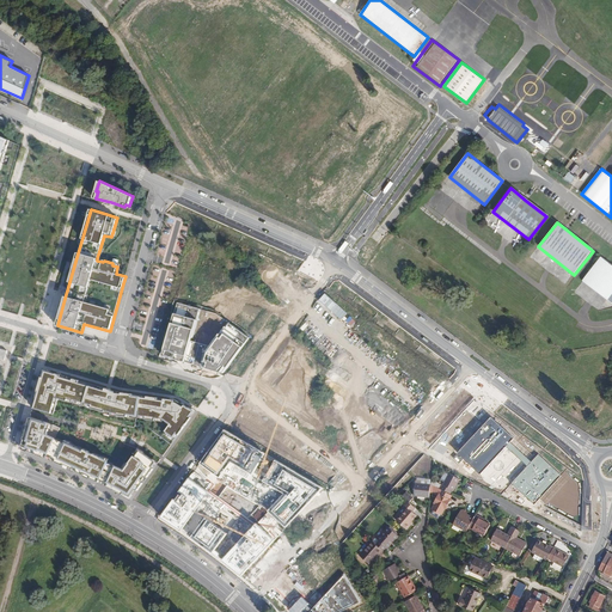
[(611,263),(601,255),(582,281),(611,303),(611,263)]
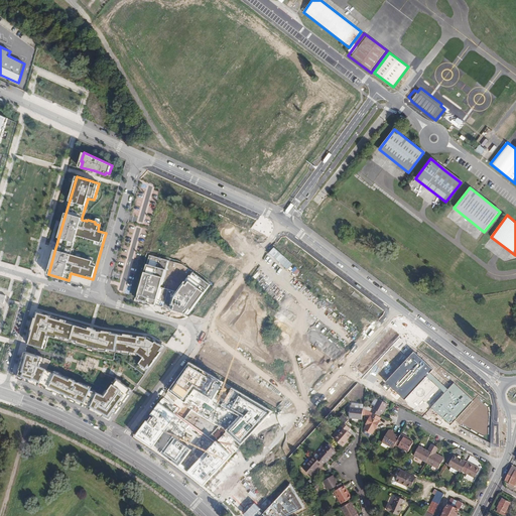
[(188,314),(211,285),(194,272),(176,292),(161,287),(169,261),(150,255),(137,300),(188,314)]
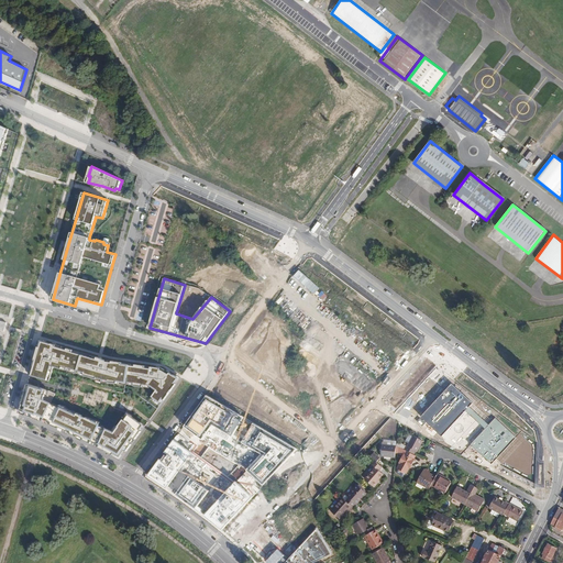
[(41,340),(30,375),(50,381),(54,366),(62,368),(63,366),(68,368),(68,367),(85,373),(85,375),(97,378),(97,377),(103,379),(109,381),(109,382),(118,383),(118,381),(134,383),(134,386),(143,387),(143,385),(151,386),(156,390),(152,397),(159,403),(162,399),(164,400),(180,378),(163,367),(158,367),(110,361),(100,357),(69,349),(54,344),(41,340)]
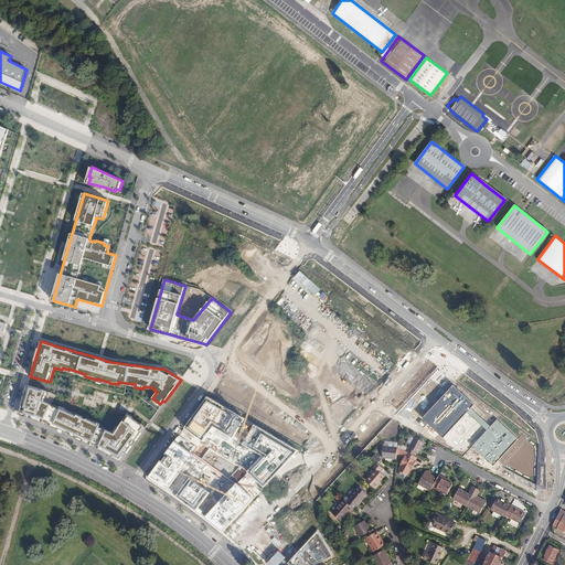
[(533,493),(537,483),(539,443),(457,382),(447,375),(439,369),(392,419),(533,493)]
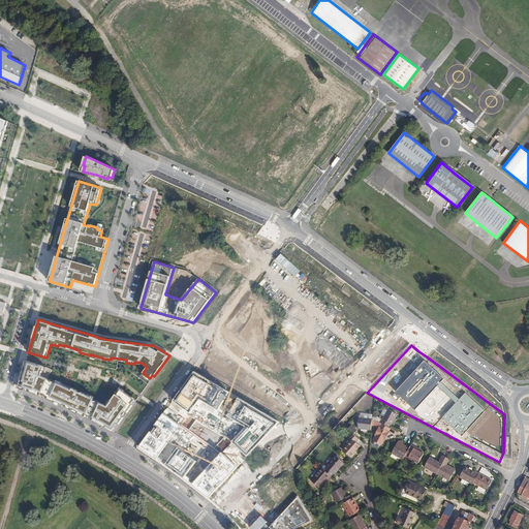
[(47,367),(26,362),(19,387),(42,397),(45,398),(67,407),(73,410),(91,418),(106,427),(114,431),(136,400),(121,390),(118,395),(117,394),(112,400),(112,401),(109,406),(94,400),(94,399),(89,396),(82,392),(82,393),(78,391),(73,389),(72,391),(61,385),(62,383),(57,380),(56,382),(49,379),(53,370),(47,367)]
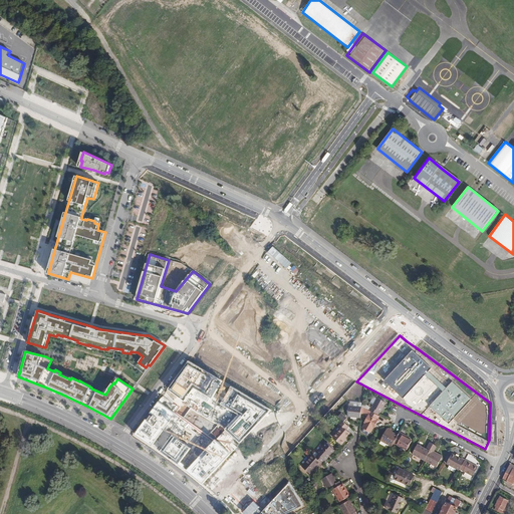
[(189,360),(168,390),(185,401),(195,388),(213,399),(224,380),(189,360)]
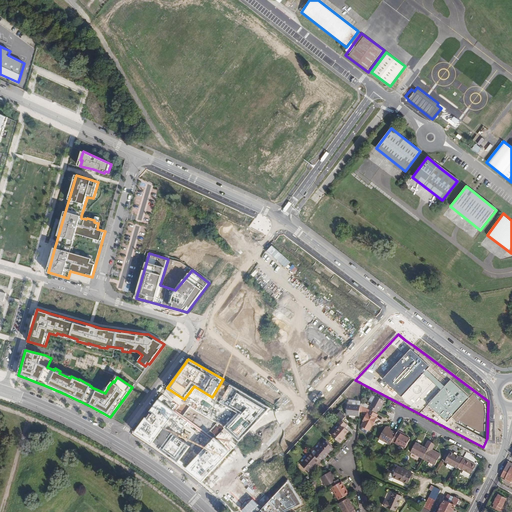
[(271,408),(231,384),(220,402),(239,413),(225,427),(240,442),(271,408)]
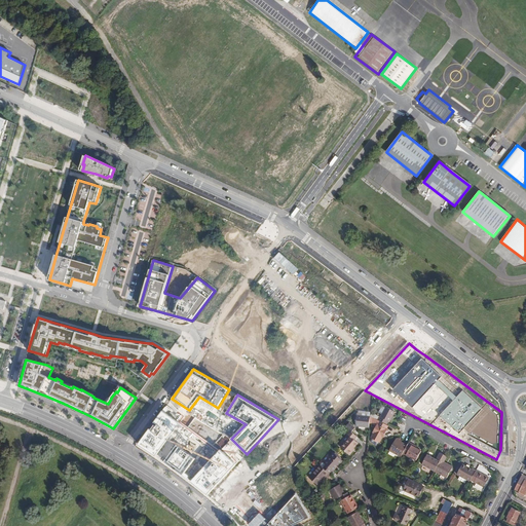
[(396,413),(386,408),(381,417),(390,422),(396,413)]
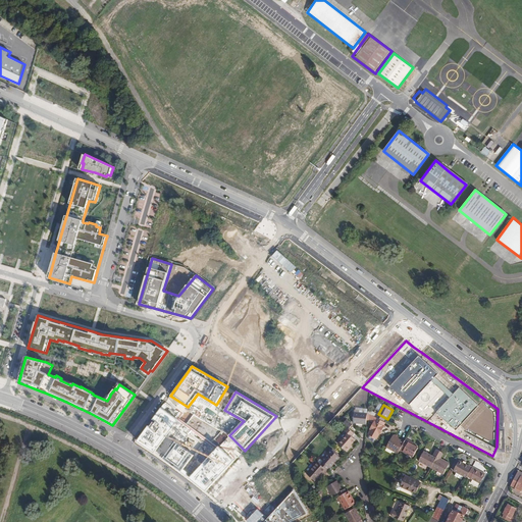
[(138,440),(155,452),(178,420),(162,408),(153,419),(155,421),(151,426),(149,425),(138,440)]
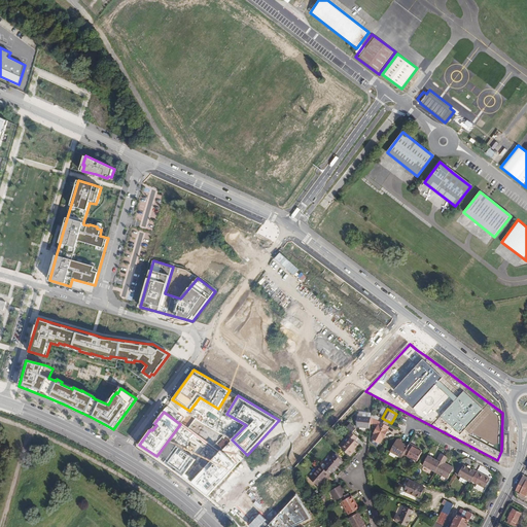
[(370,428),(371,418),(358,416),(356,427),(370,428)]
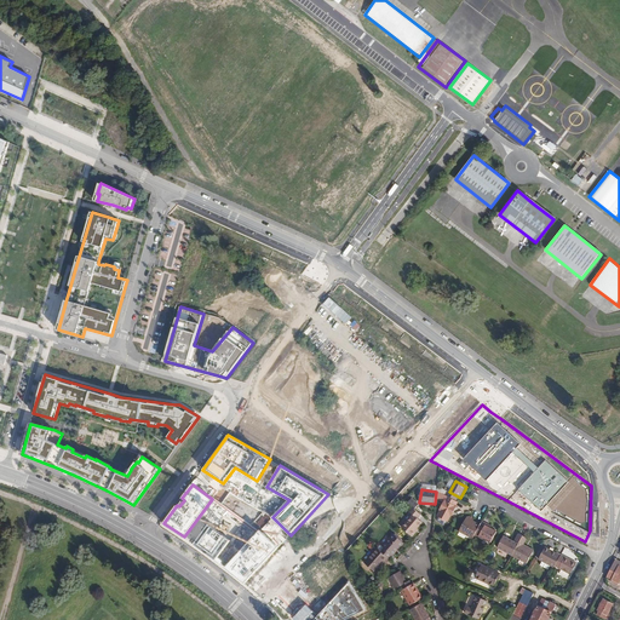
[(457,505),(458,503),(441,493),(440,499),(445,501),(442,506),(443,507),(441,510),(438,516),(447,522),(451,516),(452,514),(453,514),(458,506),(457,505)]
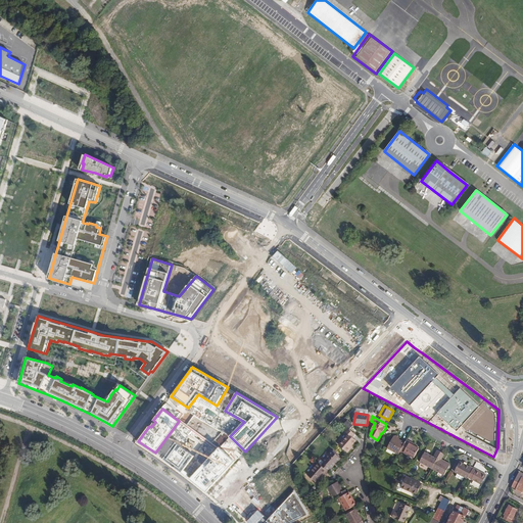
[(348,420),(344,424),(348,428),(349,429),(353,426),(348,420)]
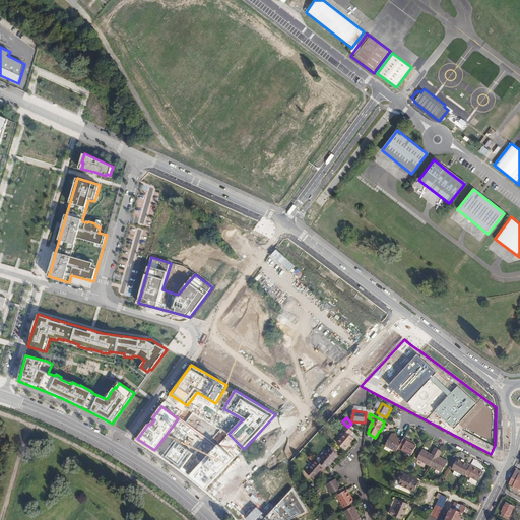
[(350,435),(353,432),(347,427),(346,426),(343,429),(346,432),(337,442),(346,450),(348,447),(347,446),(350,443),(353,439),(350,435)]
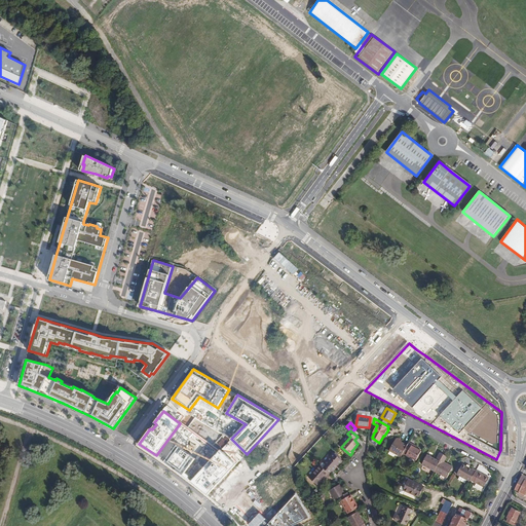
[(389,451),(401,457),(403,455),(408,445),(403,442),(401,438),(397,439),(389,451)]
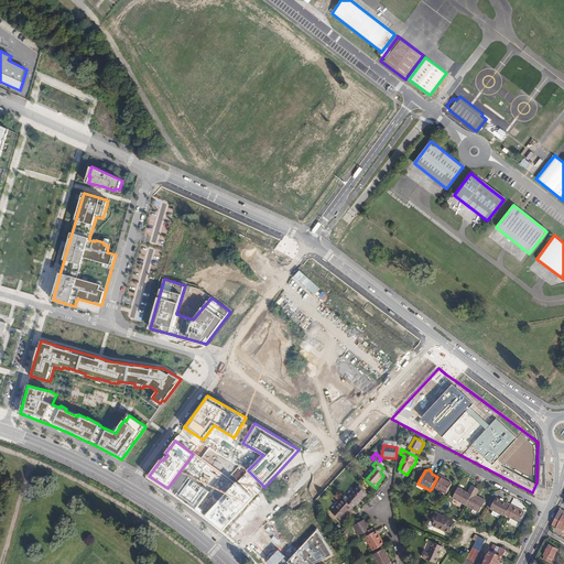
[(437,477),(432,488),(435,490),(436,488),(446,494),(452,484),(445,480),(442,478),(442,477),(438,475),(437,477)]
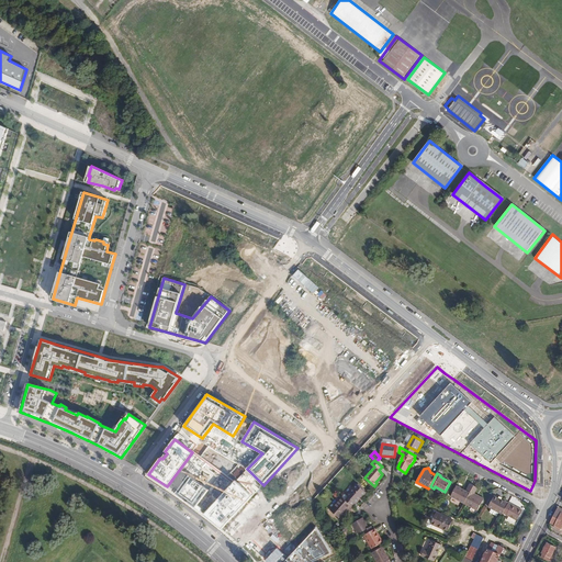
[(176,492),(195,507),(210,491),(189,475),(176,492)]
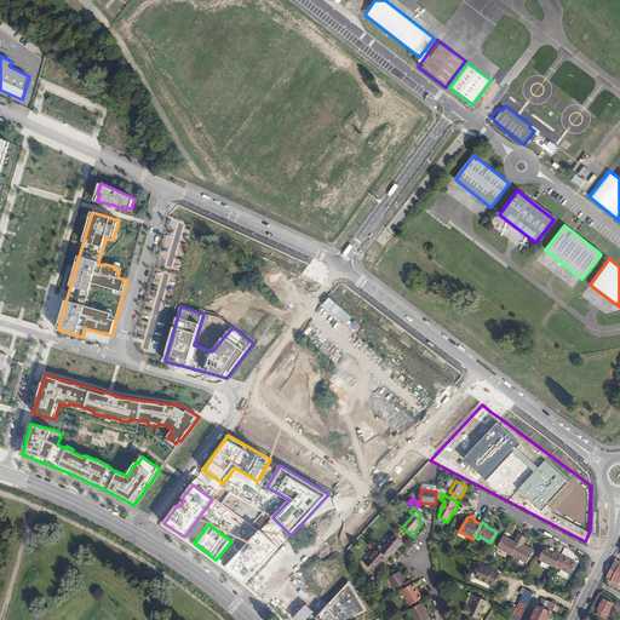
[(225,567),(245,584),(279,547),(259,530),(225,567)]
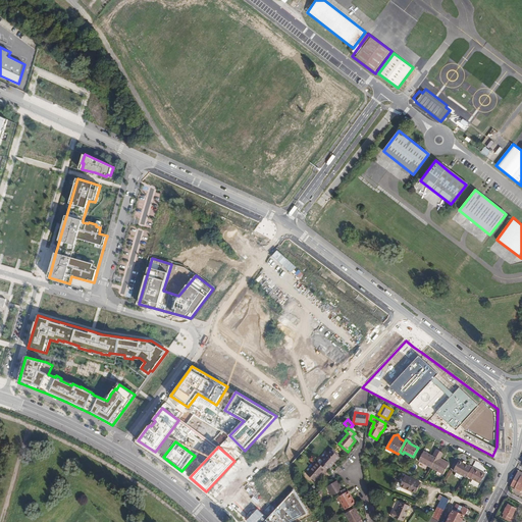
[(323,461),(320,464),(327,470),(330,467),(331,468),(341,458),(331,450),(322,460),(323,461)]
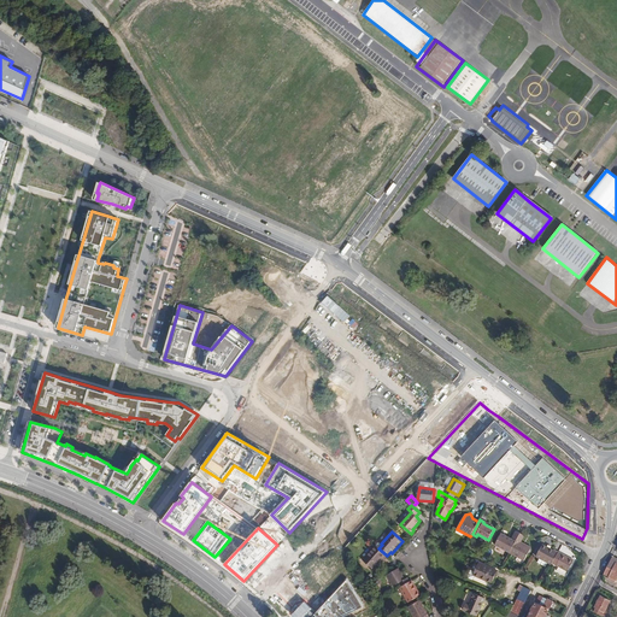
[(495,545),(510,552),(521,534),(516,532),(512,540),(501,534),(495,545)]
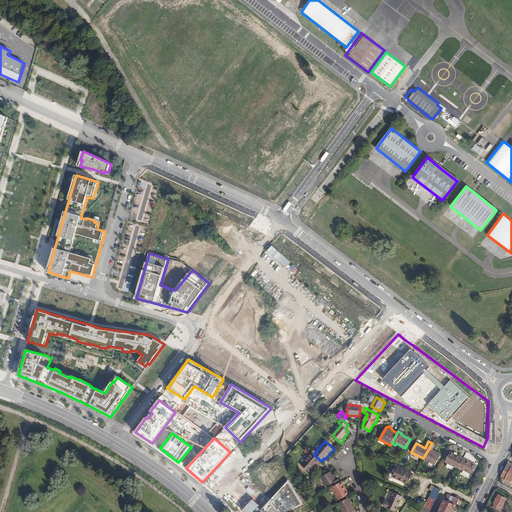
[(432,443),(423,458),(435,465),(440,455),(432,451),(432,450),(435,445),(432,443)]
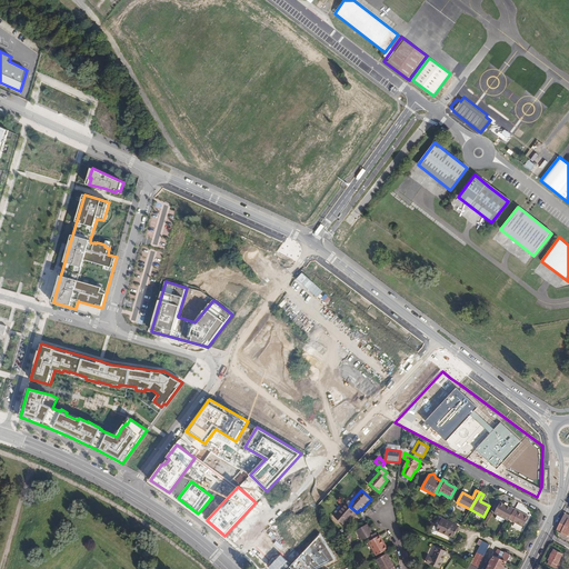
[(495,513),(509,521),(509,519),(515,509),(511,507),(510,508),(507,507),(508,505),(506,502),(505,505),(500,502),(495,513)]
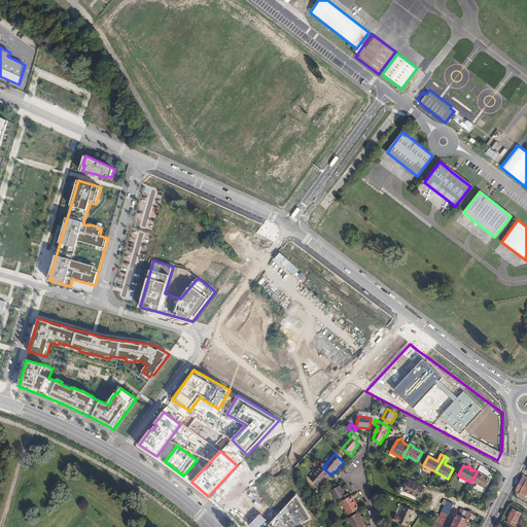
[(323,468),(321,466),(310,479),(318,486),(322,483),(321,482),(325,478),(327,480),(331,476),(330,475),(323,468)]
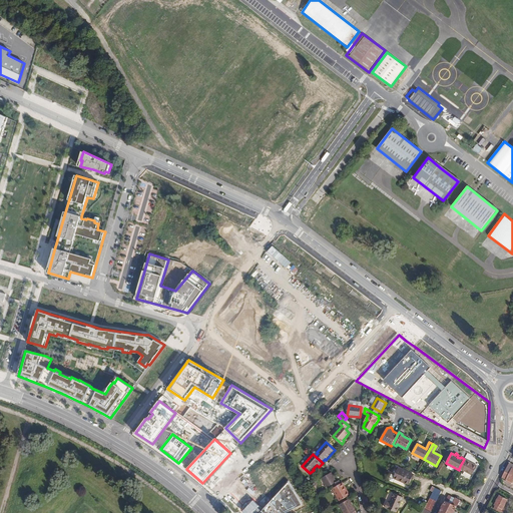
[(477,466),(464,459),(459,468),(464,471),(471,475),(472,475),(477,466)]
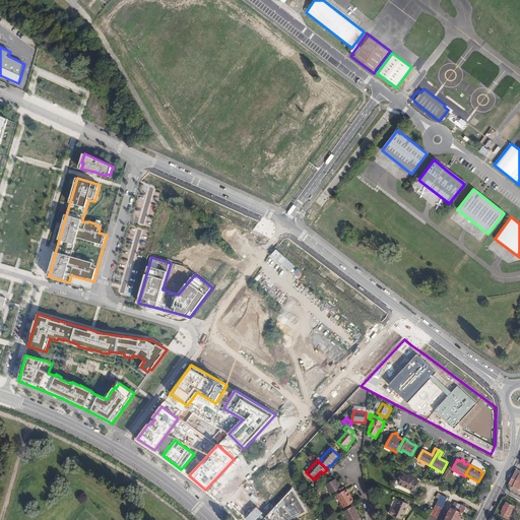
[(519,469),(517,469),(515,474),(510,484),(514,486),(513,488),(518,491),(519,489),(519,490),(519,488),(519,469)]
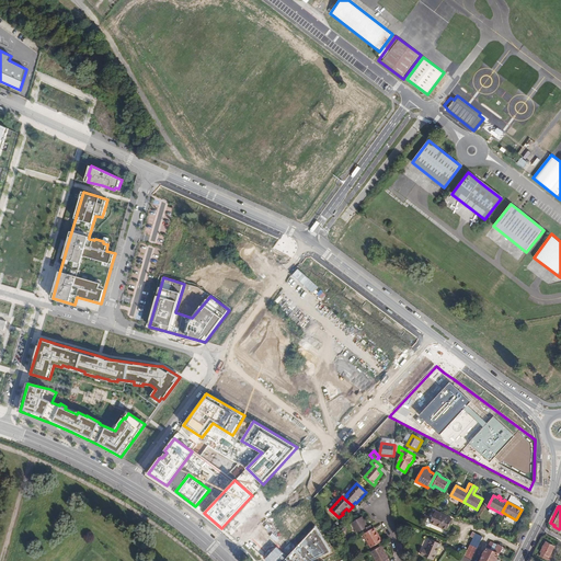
[(453,519),(436,512),(432,521),(428,518),(426,524),(426,526),(430,527),(432,524),(447,530),(453,519)]
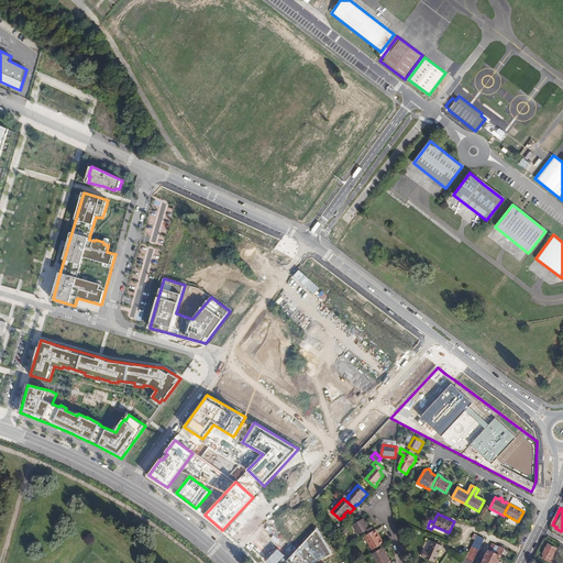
[(361,534),(363,537),(364,537),(374,530),(372,528),(370,529),(367,525),(365,526),(362,520),(353,525),(360,536),(361,534)]
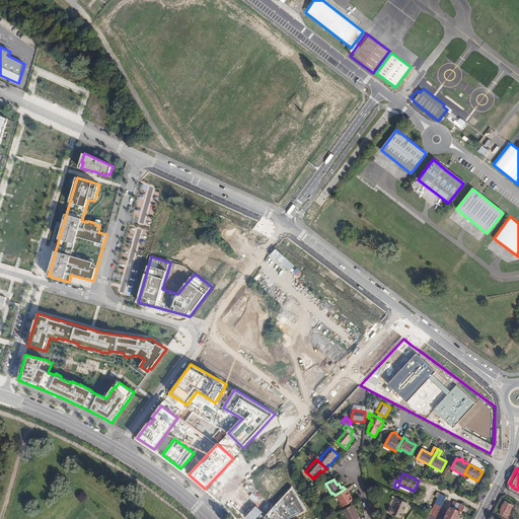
[(345,489),(336,495),(344,507),(354,501),(346,489),(345,489)]
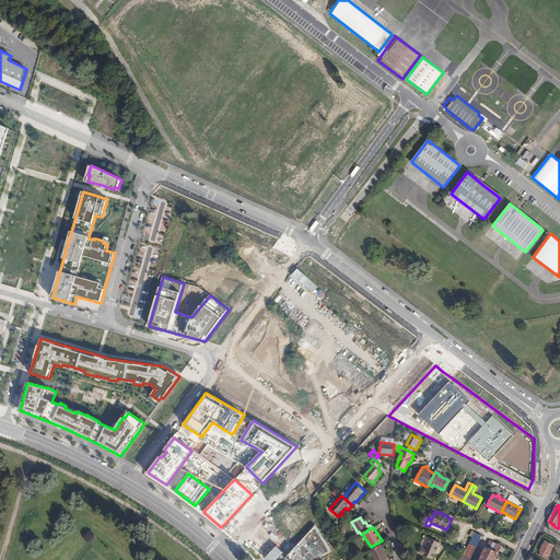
[(482,536),(475,533),(473,536),(463,556),(470,559),(482,536)]
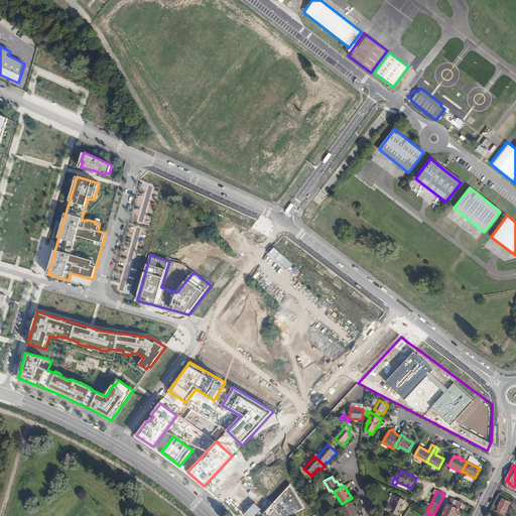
[(405,500),(395,496),(391,506),(390,505),(388,511),(399,515),(405,500)]
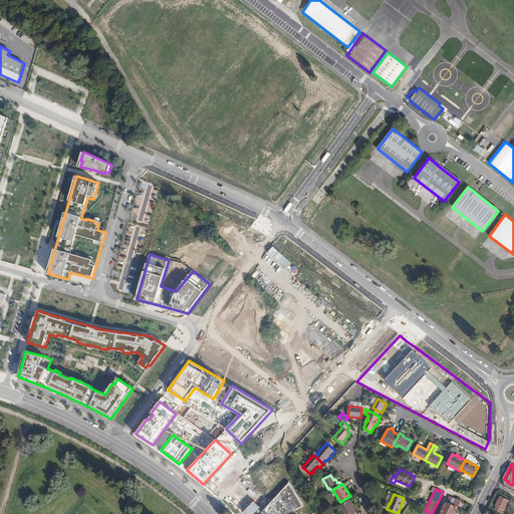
[(454,513),(462,501),(457,499),(456,499),(450,497),(440,513),(454,513)]
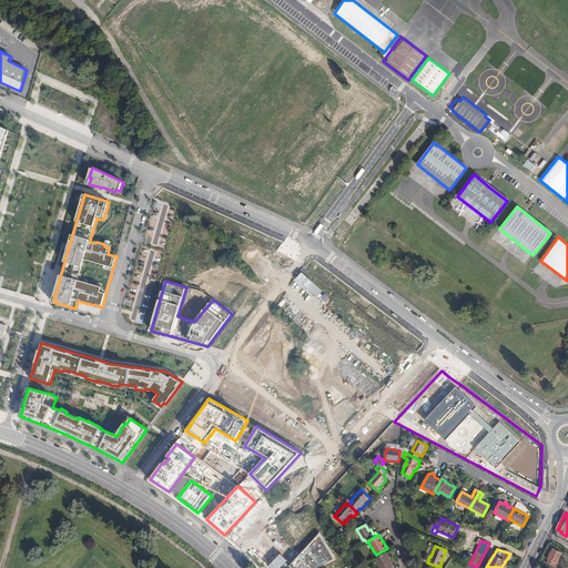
[(561,554),(553,549),(548,559),(549,560),(547,563),(556,567),(557,567),(558,565),(557,564),(561,554)]
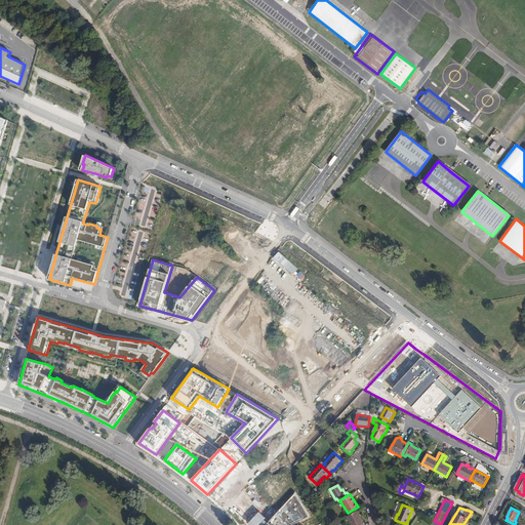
[(357,511),(347,517),(352,524),(363,524),(364,523),(357,511)]
